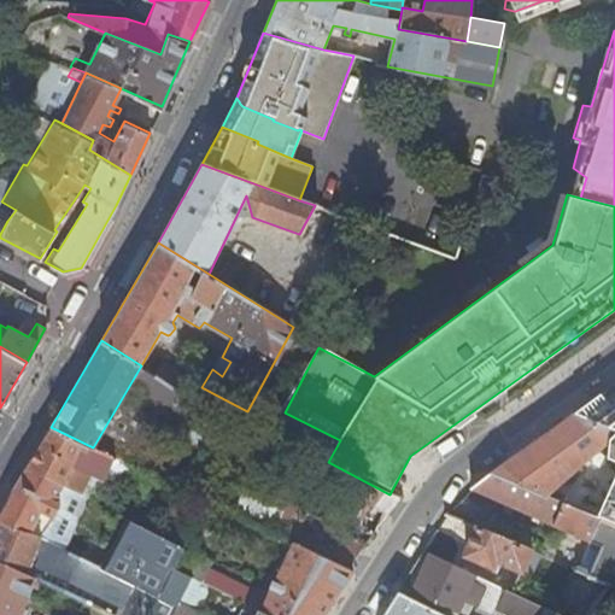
[(614,381),(573,414),(614,431),(614,381)]
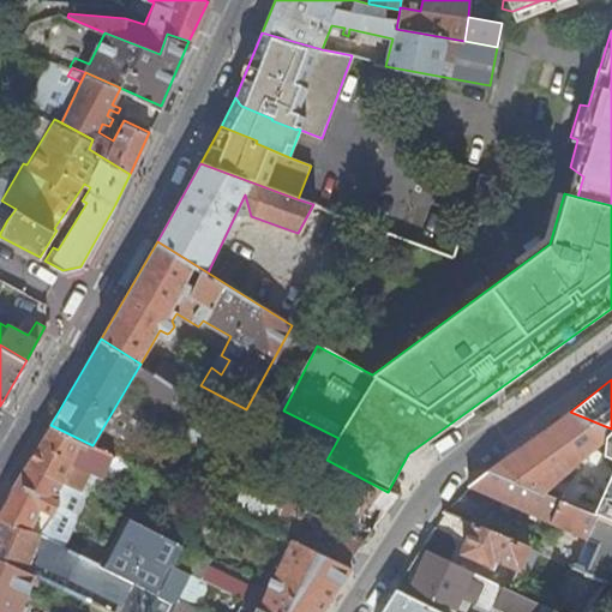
[(611,429),(570,412),(491,469),(544,491),(605,437),(604,455),(611,459),(611,469),(594,513),(600,515),(611,520),(611,429)]
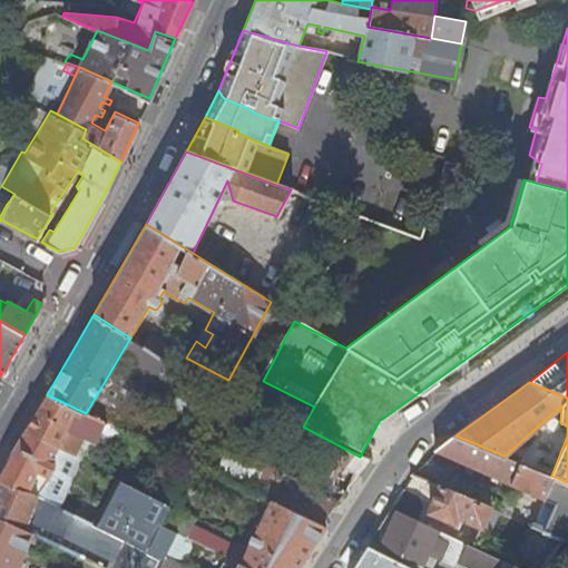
[(47,394),(25,432),(56,448),(65,429),(95,443),(97,439),(130,457),(139,439),(124,431),(86,413),(47,394)]
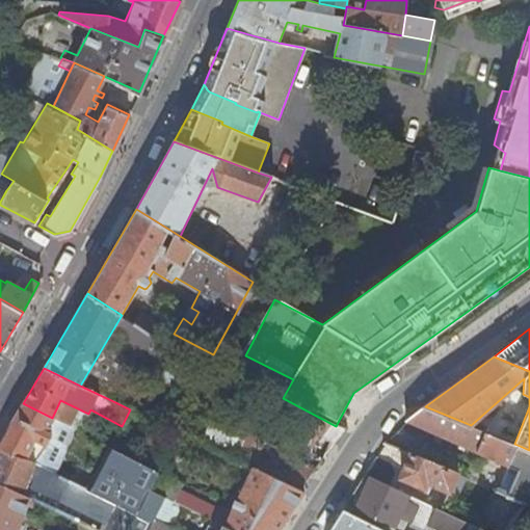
[(9,424),(0,443),(0,448),(34,462),(35,461),(46,466),(54,451),(45,446),(50,432),(47,430),(52,418),(23,403),(9,424)]
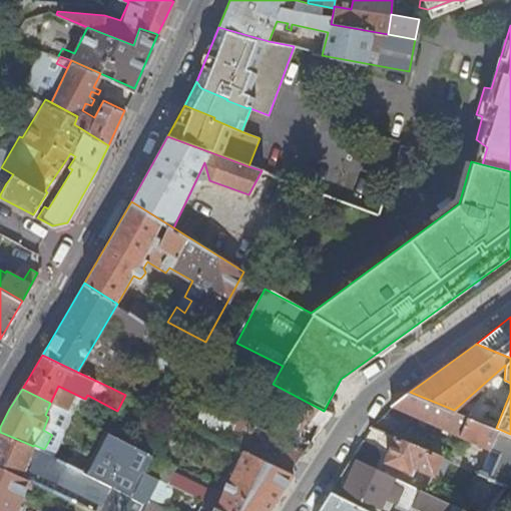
[(408,391),(392,405),(490,450),(501,430),(496,428),(454,410),(410,392),(408,391)]
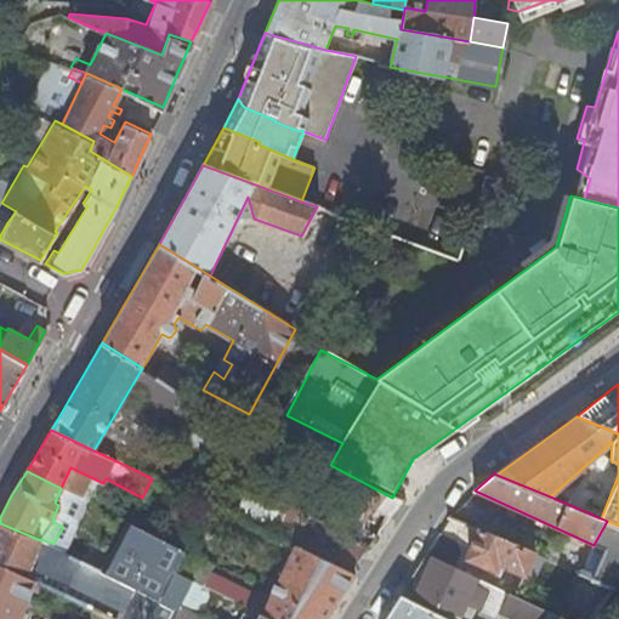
[(351,572),(369,544),(287,503),(284,506),(237,483),(222,511),(295,546),(351,572)]
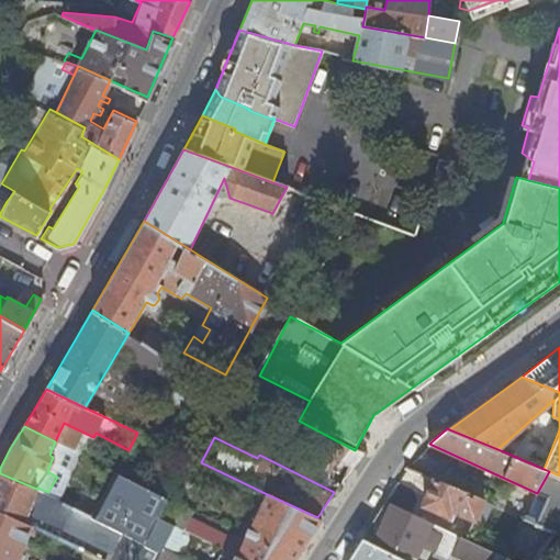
[(434,479),(411,469),(405,480),(429,490),(434,479)]
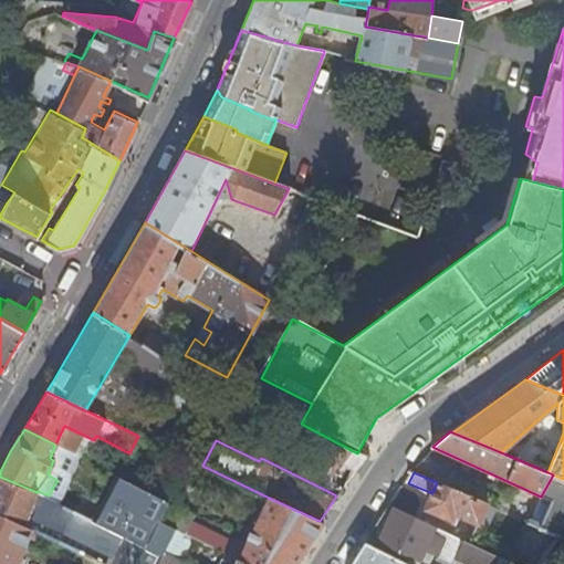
[(530,521),(563,535),(563,479),(553,474),(541,497),(530,521)]
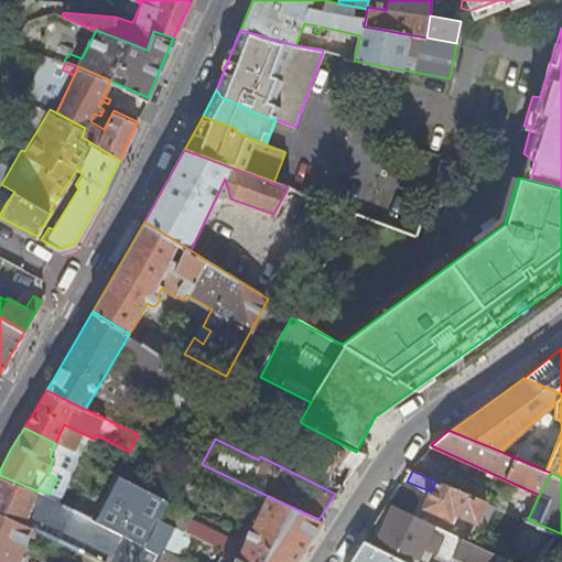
[(169,503),(112,474),(97,503),(90,517),(126,536),(144,546),(147,541),(159,520),(169,503)]
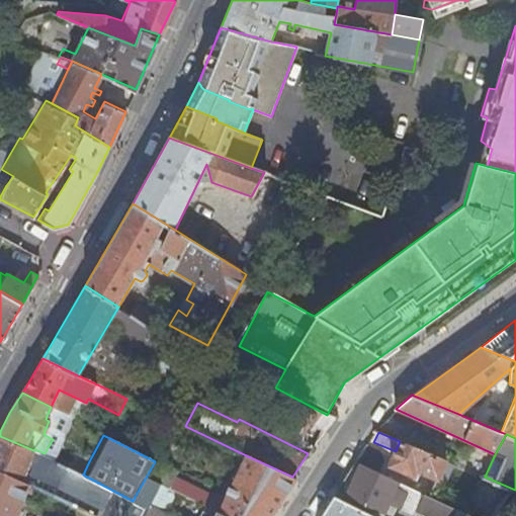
[(0,473),(35,489),(91,515),(108,515),(106,514),(115,492),(83,475),(61,462),(45,453),(34,449),(33,450),(0,436),(0,473)]
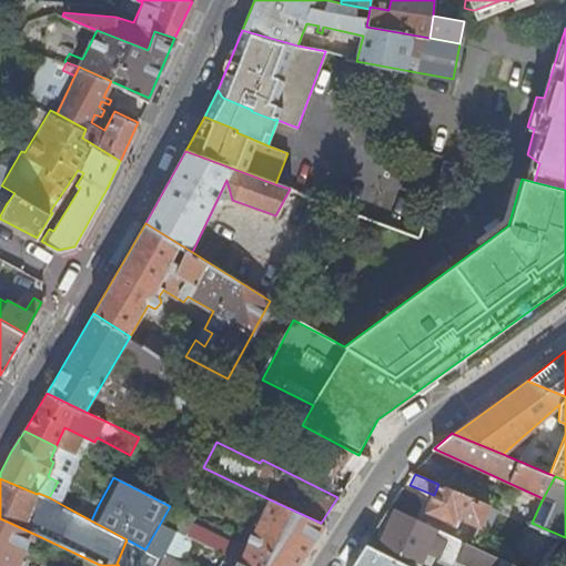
[(438,484),(434,495),(428,509),(453,521),(456,514),(481,524),(489,505),(438,484)]
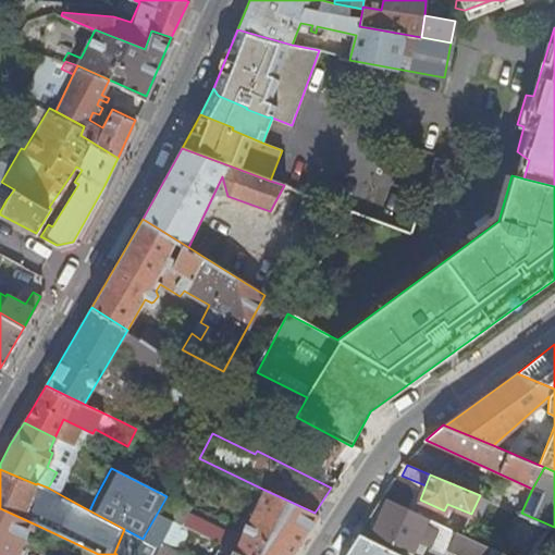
[(68,493),(65,497),(89,510),(96,496),(79,488),(74,496),(68,493)]
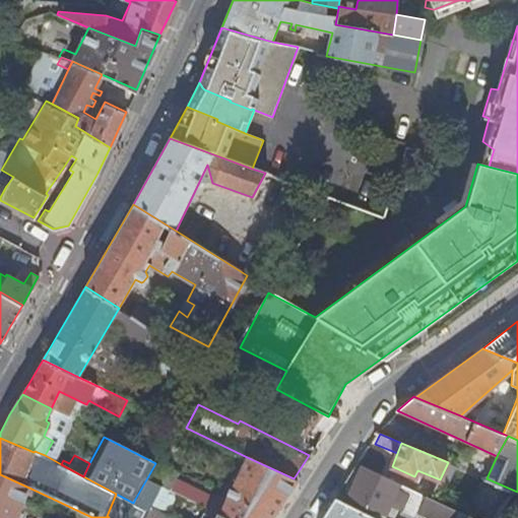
[(272,517),(298,479),(294,478),(247,457),(224,505),(197,492),(198,490),(173,477),(178,467),(158,458),(155,463),(146,479),(160,486),(171,491),(198,504),(228,517),(272,517)]
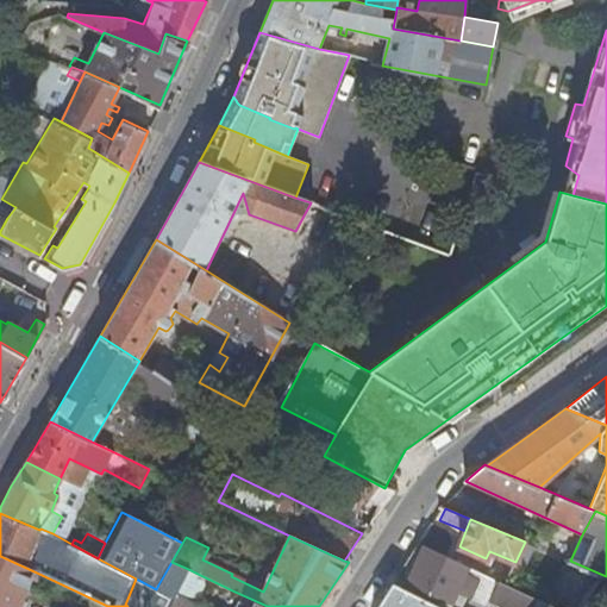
[(556,606),(418,542),(394,577),(450,604),(456,590),(487,605),(489,600),(504,606),(556,606)]
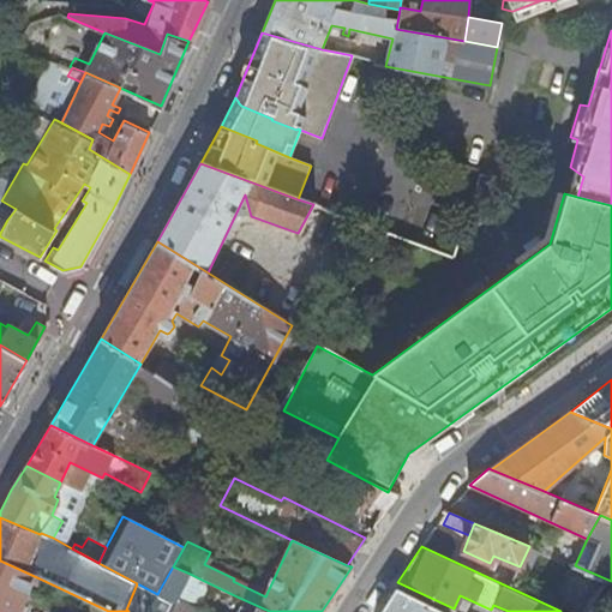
[(0,611),(17,611),(29,583),(39,587),(42,580),(0,561),(0,611)]
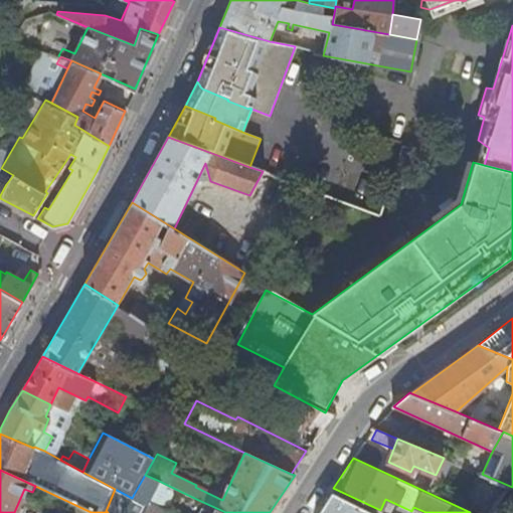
[(149,501),(159,481),(145,475),(134,494),(149,501)]
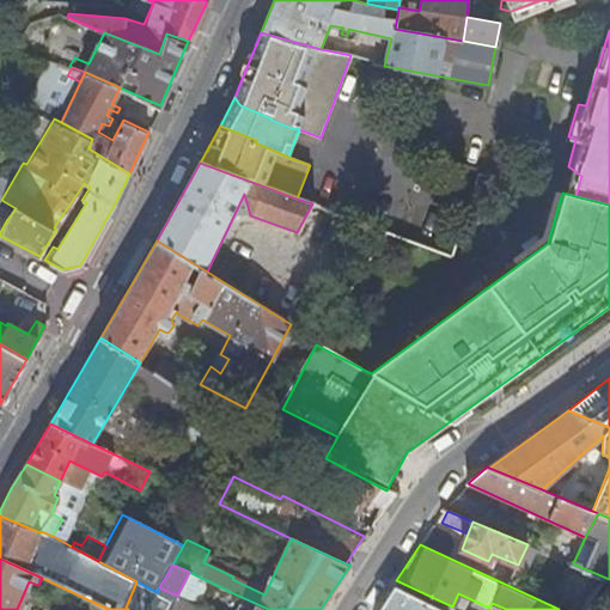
[(193,596),(201,578),(189,572),(177,596),(191,604),(195,605),(197,599),(193,596)]
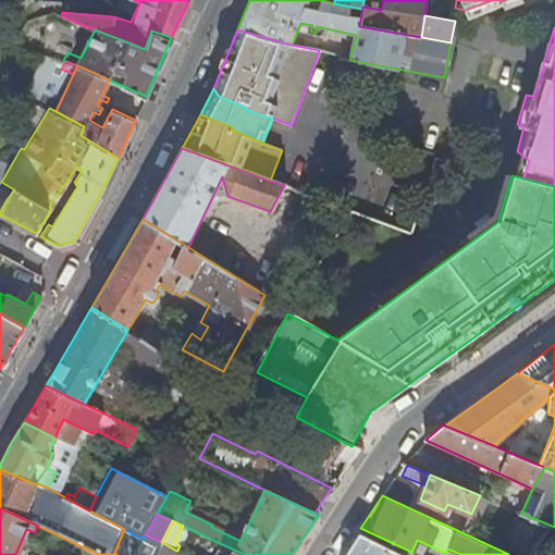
[(116,554),(153,554),(161,542),(145,534),(143,539),(124,529),(114,553),(116,554)]
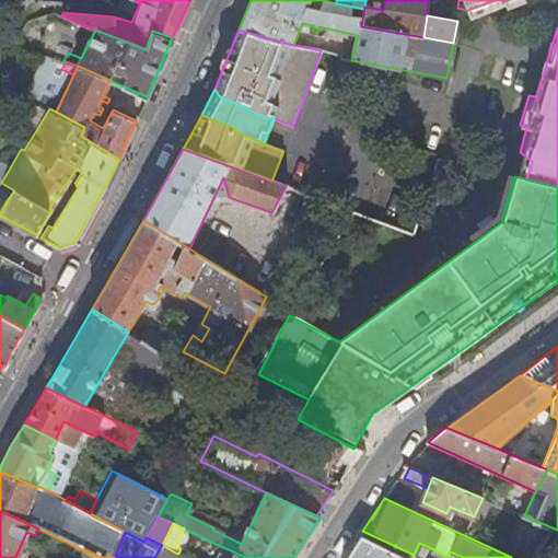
[(245,557),(213,543),(211,550),(218,554),(216,557),(245,557)]
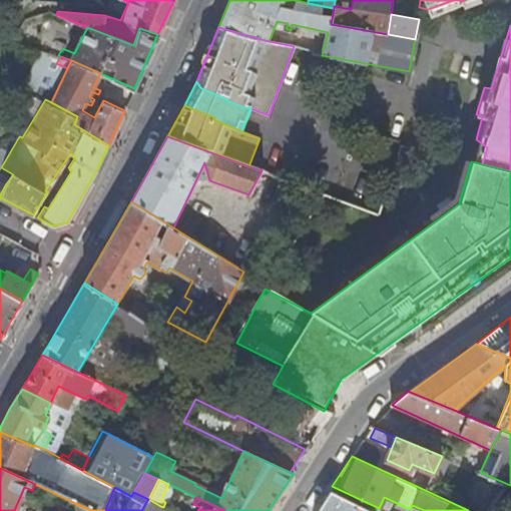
[(141,510),(157,510),(160,506),(148,499),(141,510)]
